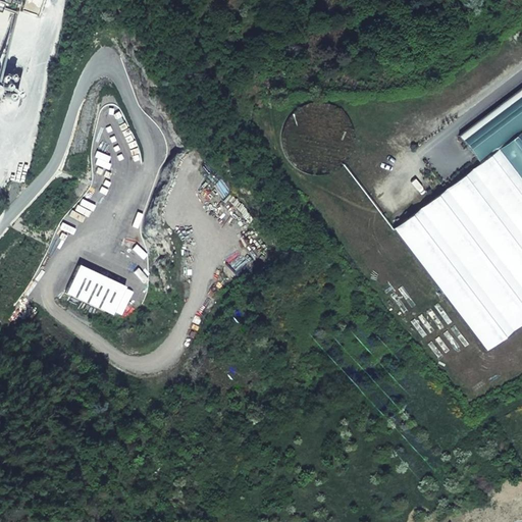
[(521,88),(459,135),(480,163),(501,147),(521,131),(521,88)]
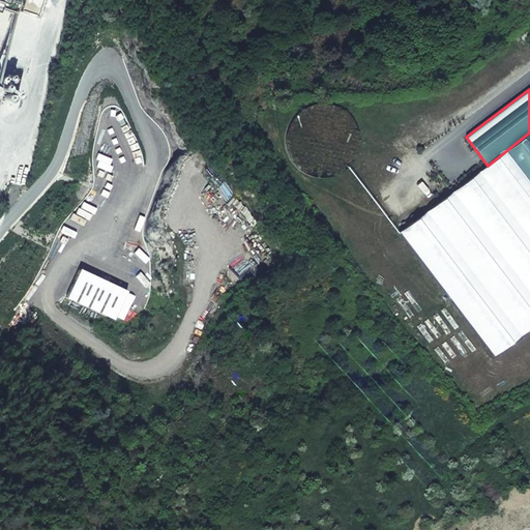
[(529,178),(529,133),(508,149),(529,178)]
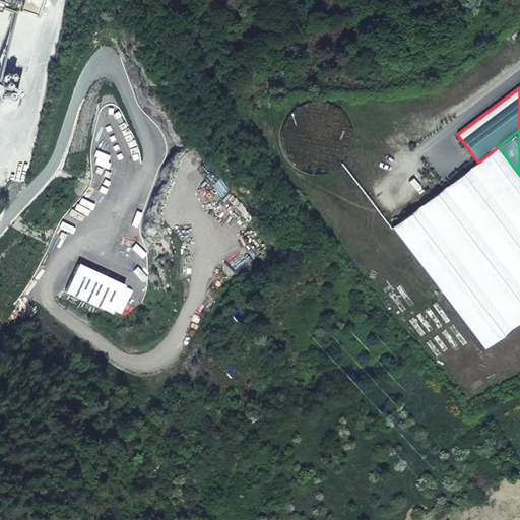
[(519,175),(499,146),(478,163),(472,167),(519,229),(519,175)]
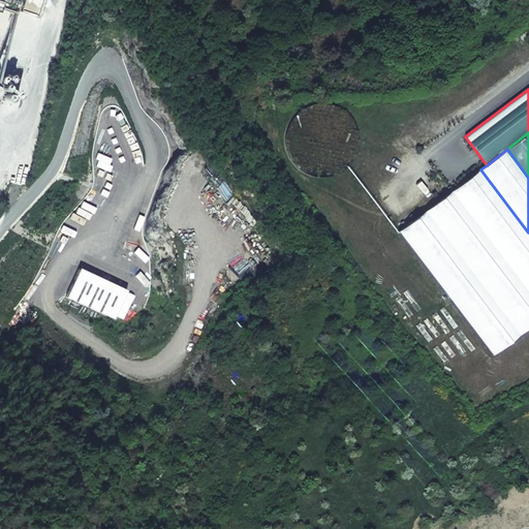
[(528,232),(480,169),(453,190),(528,291),(528,232)]
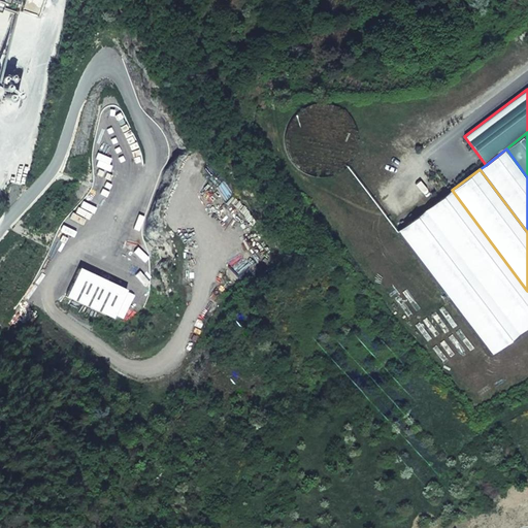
[(527,327),(527,291),(452,190),(424,210),(518,334),(527,327)]
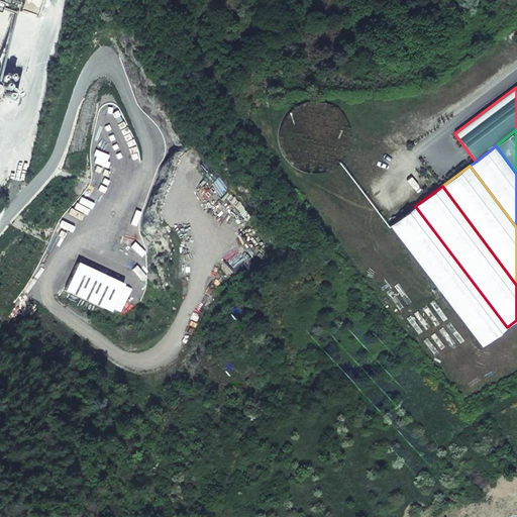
[(507,327),(415,206),(390,225),(482,347),(507,327)]
